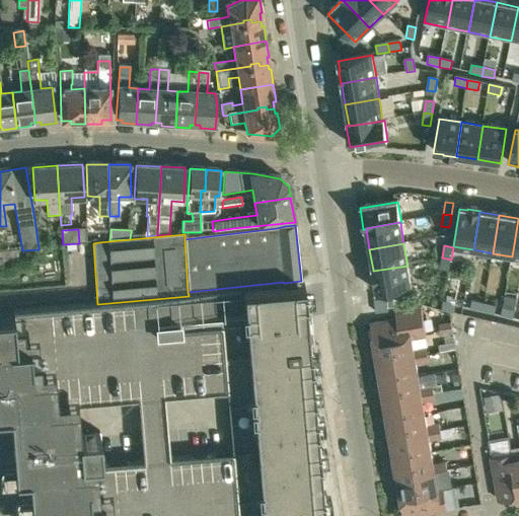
[(0,265),(3,265),(3,263),(17,261),(16,251),(0,252),(0,265)]
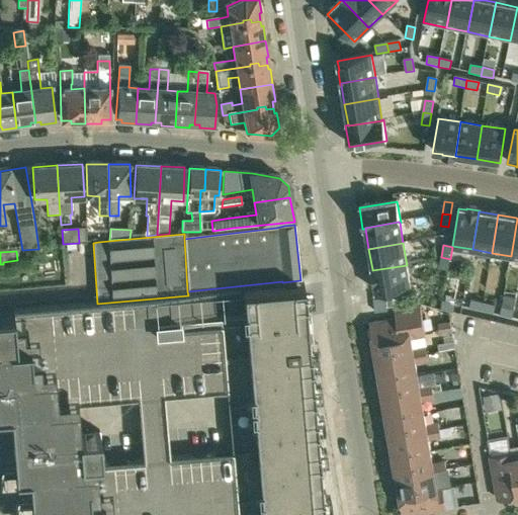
[(450,259),(441,257),(439,269),(447,271),(450,259)]
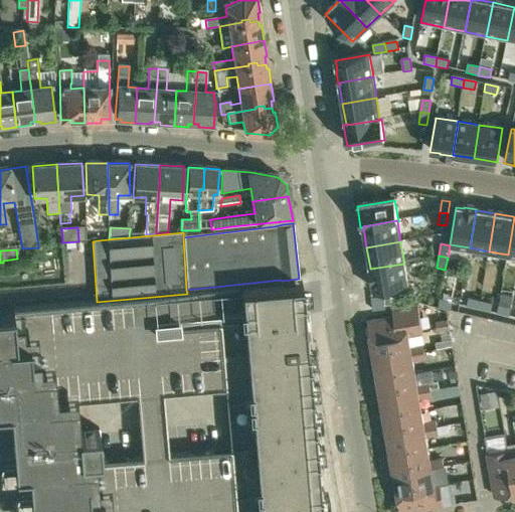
[(408,286),(404,264),(370,269),(370,268),(369,269),(371,282),(372,282),(374,292),(408,286)]
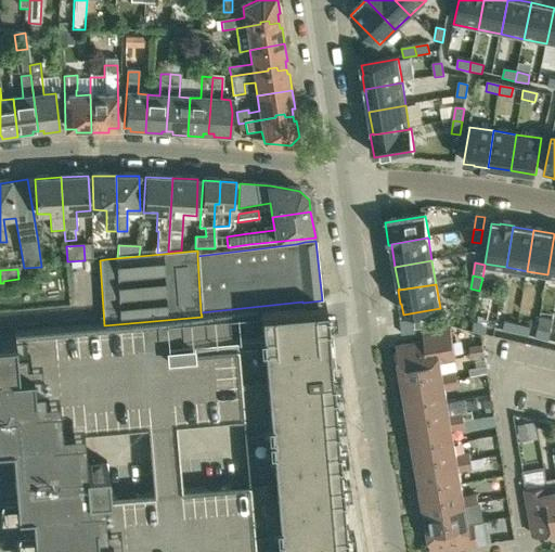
[(255,551),(249,487),(181,492),(176,425),(244,420),(237,350),(169,356),(168,349),(305,337),(302,310),(0,336),(0,440),(11,440),(13,473),(16,508),(30,506),(33,541),(47,539),(48,551),(255,551)]
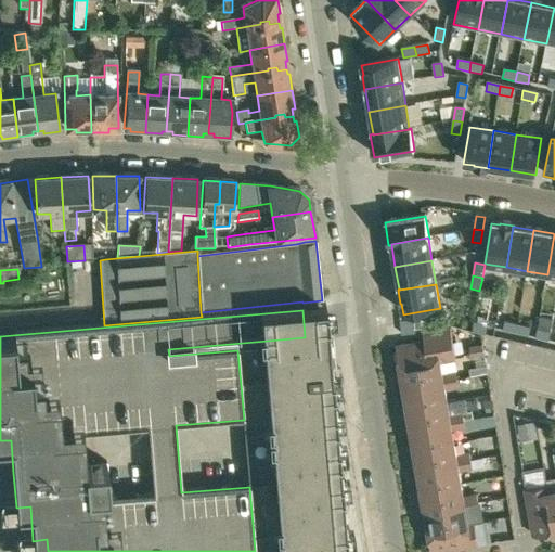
[(538,330),(551,333),(554,321),(541,318),(538,330)]
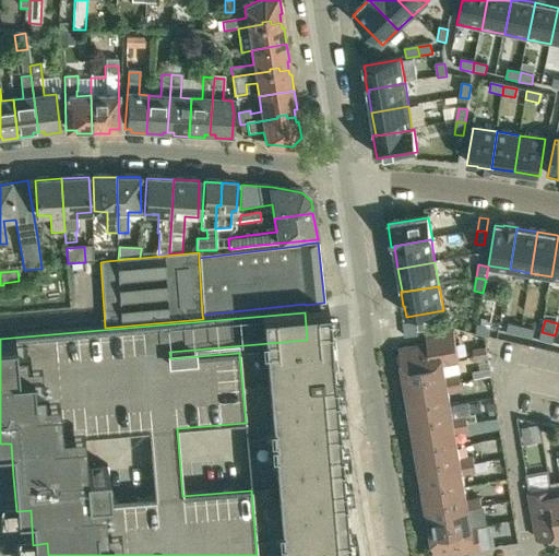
[(507,333),(519,336),(521,328),(509,324),(507,333)]
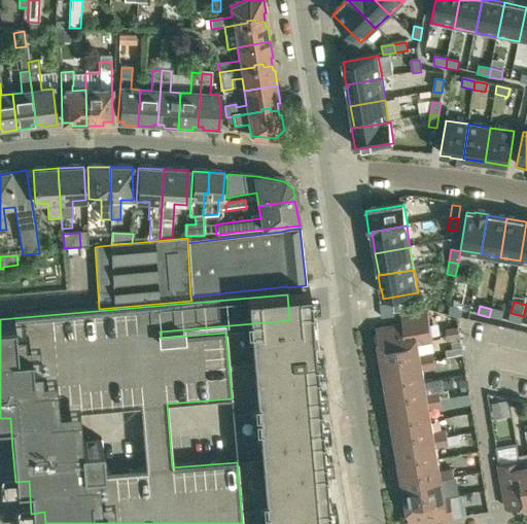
[(461,318),(462,310),(450,308),(449,316),(461,318)]
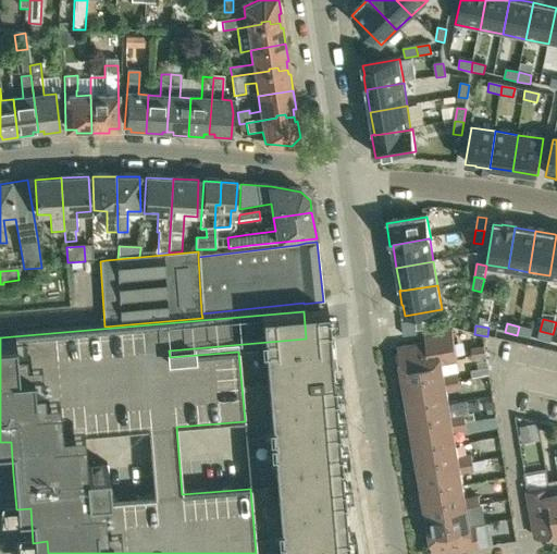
[(532,330),(519,327),(517,335),(530,339),(532,330)]
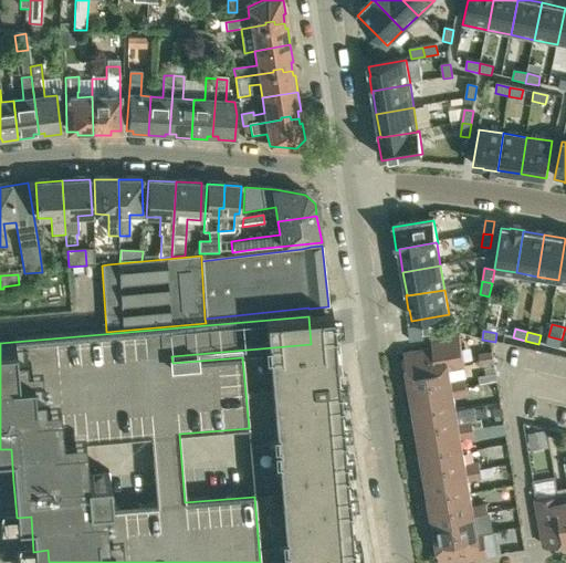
[(559,348),(562,340),(548,336),(546,346),(559,348)]
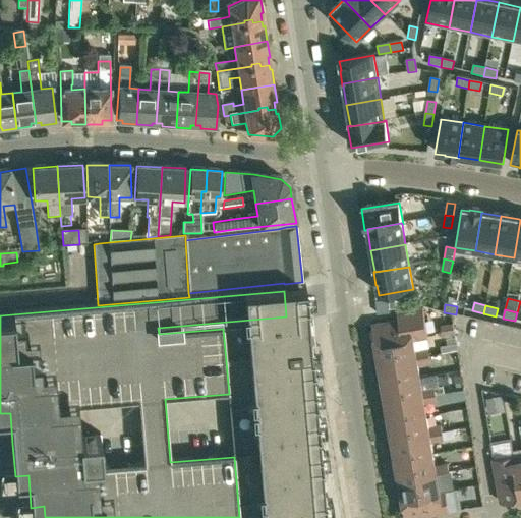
[(371,327),(374,346),(427,337),(422,310),(397,315),(398,322),(371,327)]
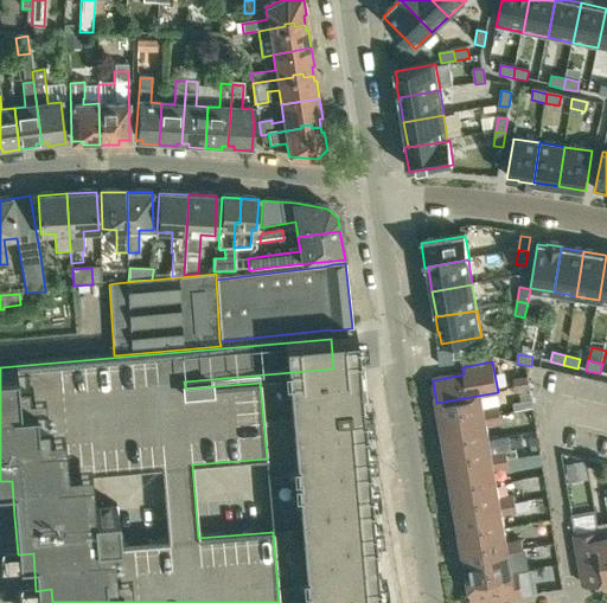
[(378,602),(360,399),(358,374),(288,380),(307,602),(378,602)]
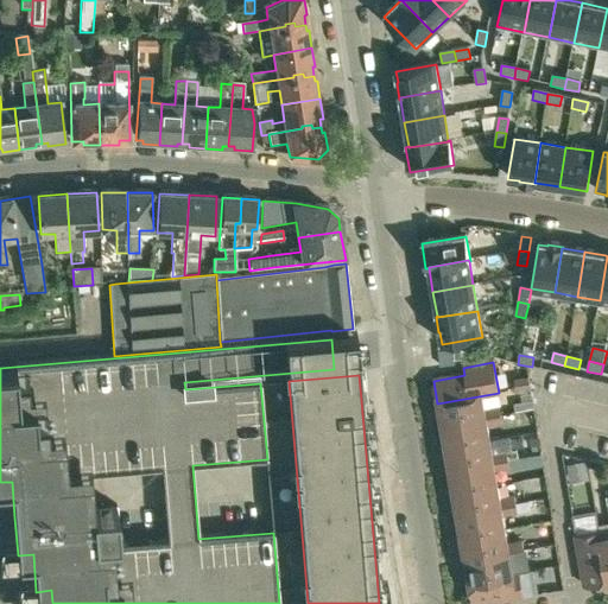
[(513,382),(515,392),(530,388),(529,379),(513,382)]
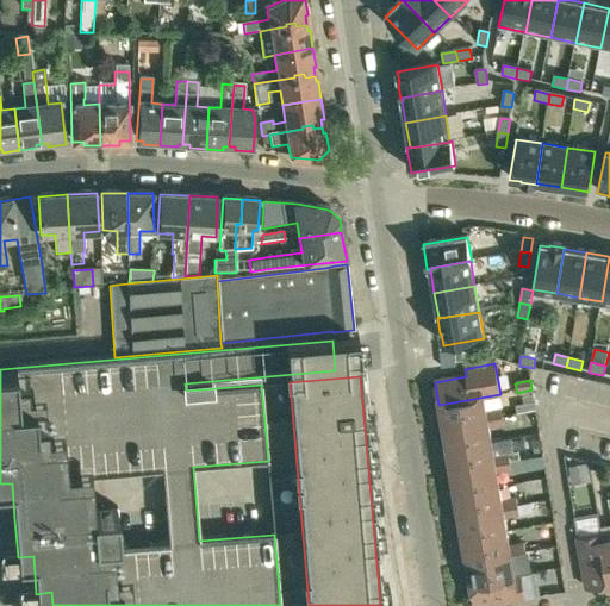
[(500,394),(439,405),(443,428),(503,417),(502,408),(486,411),(484,399),(500,397),(500,394)]
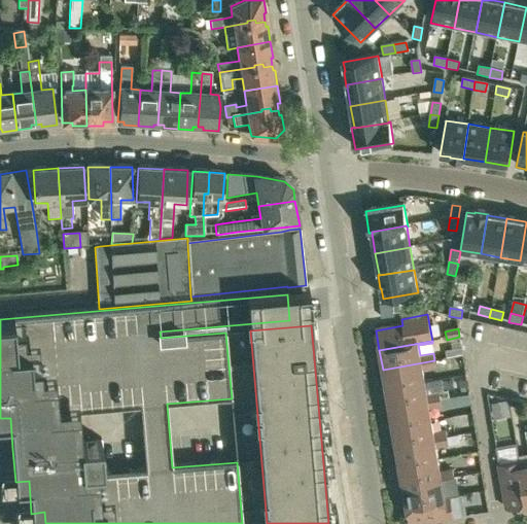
[(454,350),(446,352),(447,359),(463,356),(462,349),(454,350)]
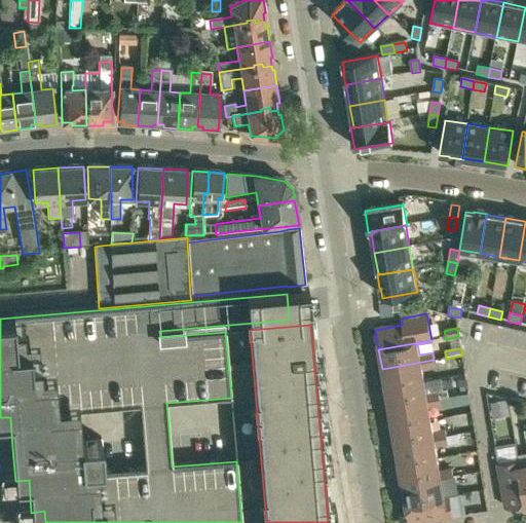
[(435,368),(434,360),(382,369),(385,388),(423,382),(421,371),(435,368)]
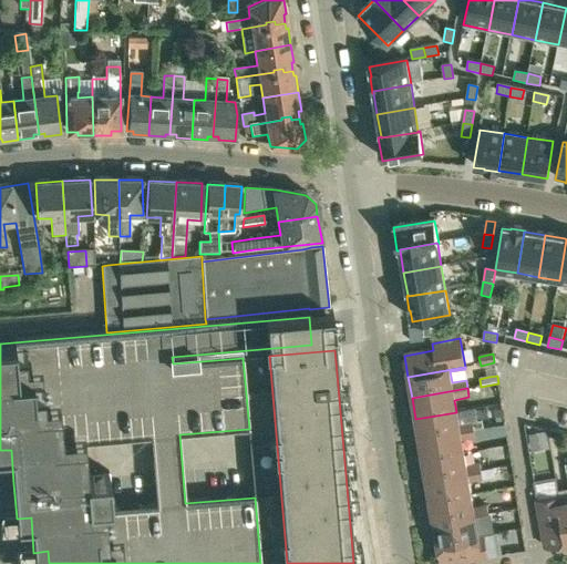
[(415,419),(419,440),(474,431),(473,422),(459,426),(456,412),(415,419)]
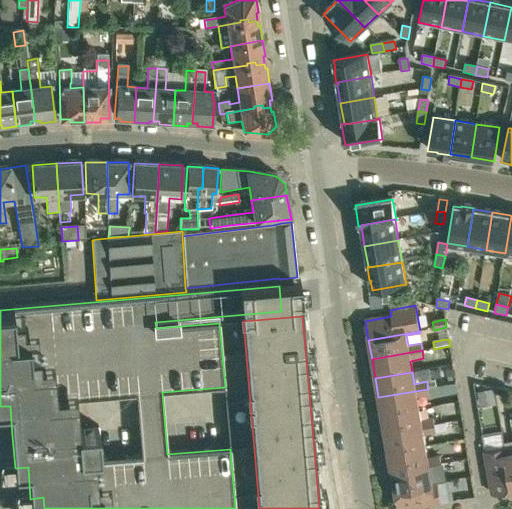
[(430,396),(428,389),(378,397),(382,416),(419,410),(417,399),(430,396)]
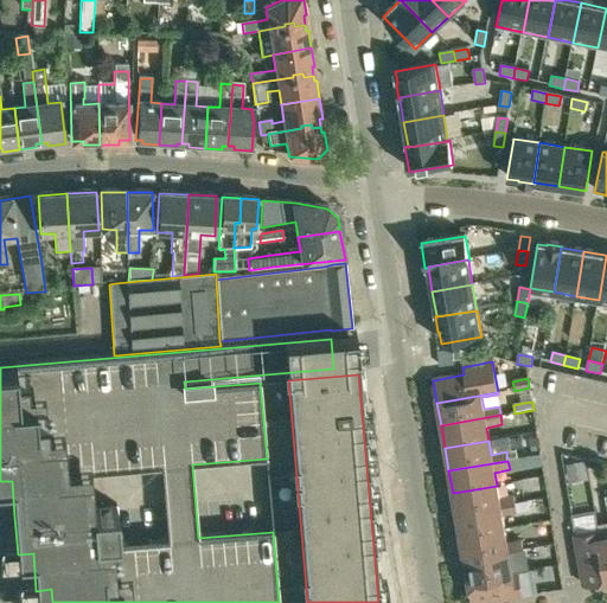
[(499,499),(497,486),(453,493),(457,515),(516,506),(515,496),(499,499)]
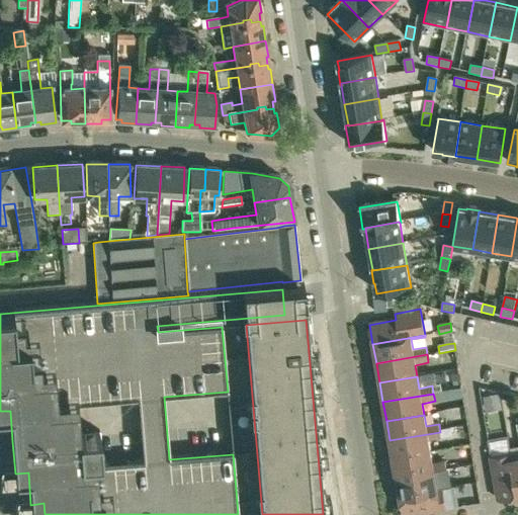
[(441,439),(440,432),(390,440),(393,460),(430,453),(428,441),(441,439)]
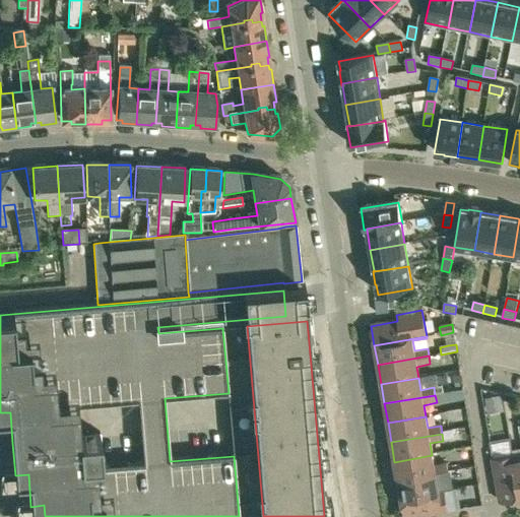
[(519,500),(519,435),(519,438),(519,460),(514,462),(513,456),(511,456),(519,500)]
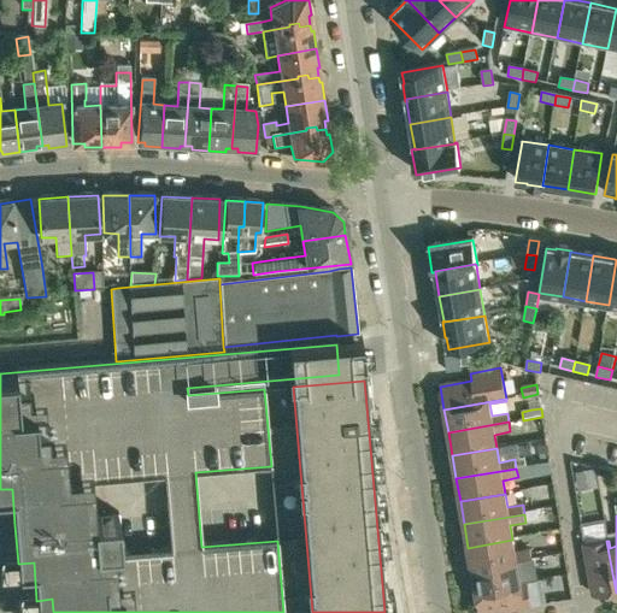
[(515,553),(512,540),(468,548),(471,571),(532,560),(530,550),(515,553)]
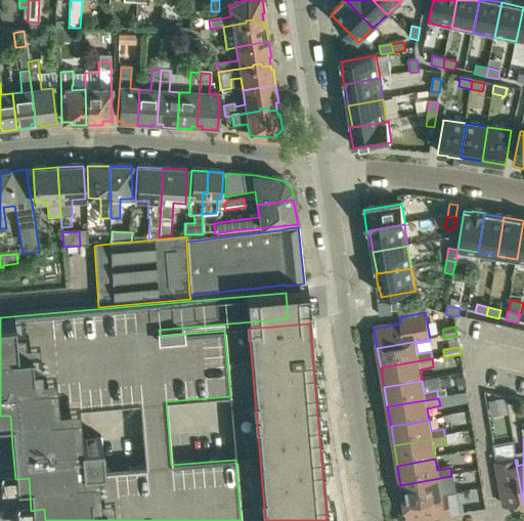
[(504,508),(523,504),(515,460),(495,463),(504,508)]
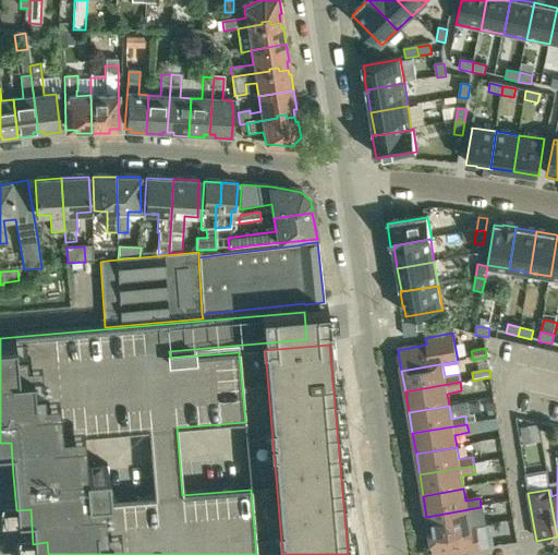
[(483,515),(482,507),(481,507),(426,517),(431,538),(477,529),(477,527),(471,528),(469,517),(483,515)]
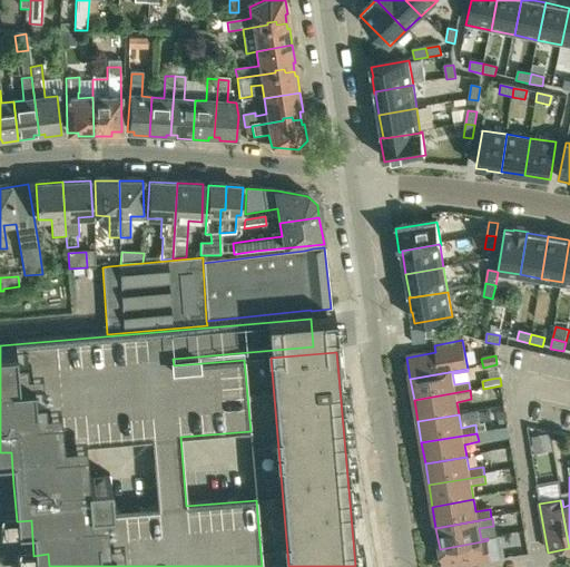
[(501,538),(488,540),(440,549),(443,566),(463,566),(491,561),(504,559),(501,538)]
